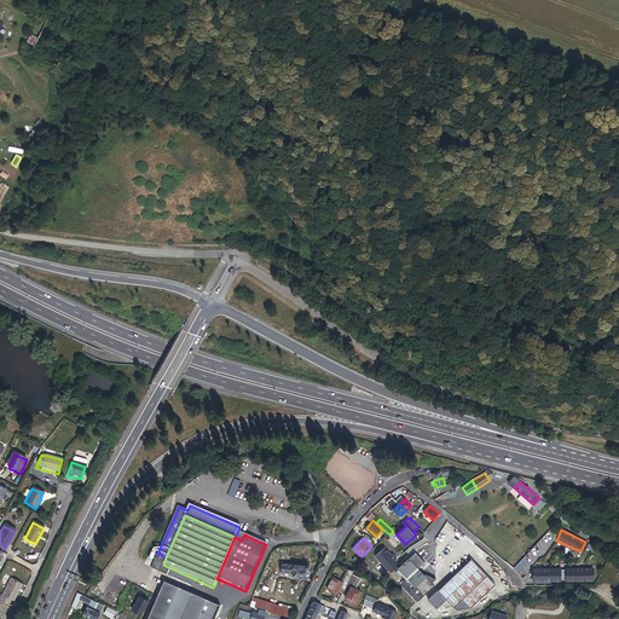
[(399,563),(394,559),(397,557),(392,553),(392,554),(385,547),(376,555),(391,571),(399,563)]
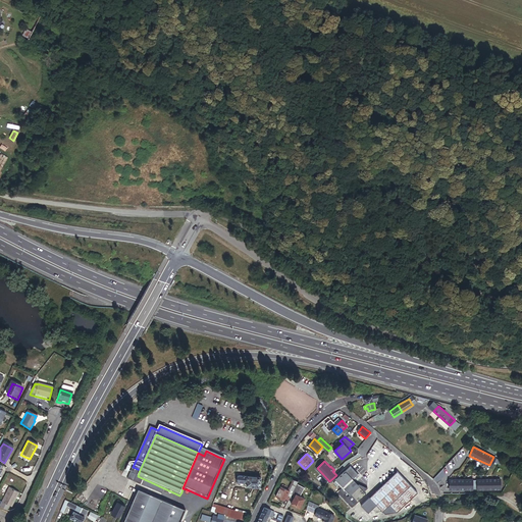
[(368,487),(356,482),(354,480),(359,474),(351,466),(336,479),(344,486),(358,501),(366,492),(364,490),(368,487)]
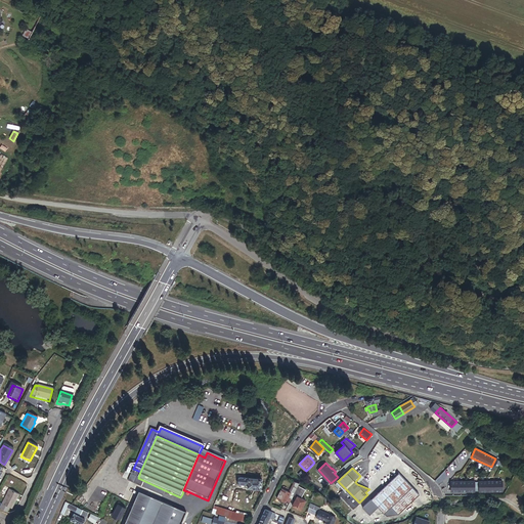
[(421,475),(413,469),(411,471),(420,477),(421,475)]
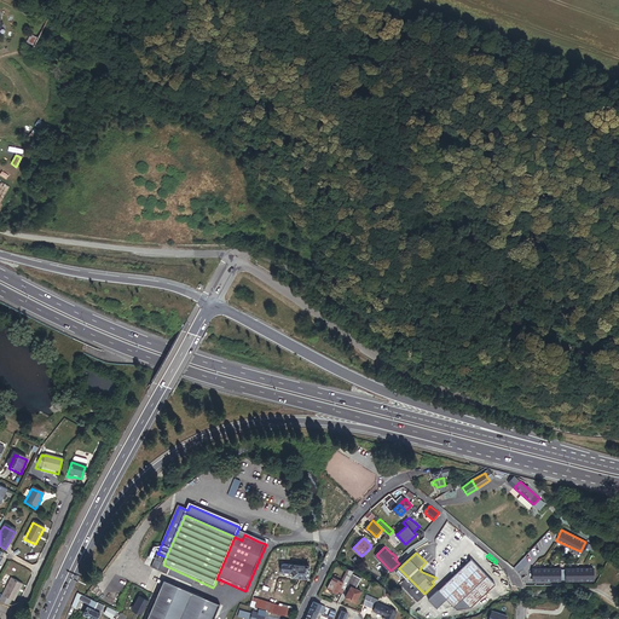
[(524,556),(513,567),(516,572),(527,562),(524,556)]
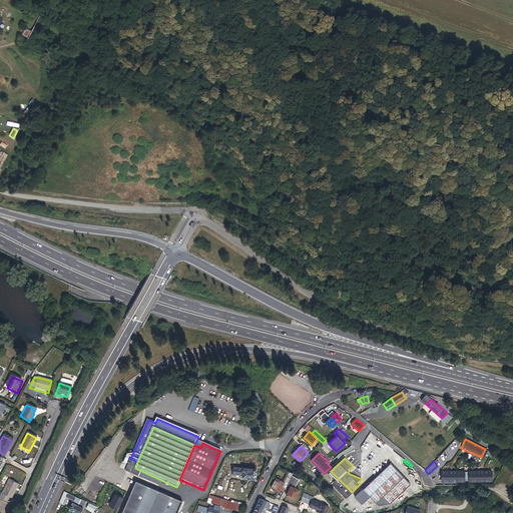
[(379,490),(391,503),(412,483),(391,463),(356,497),(364,505),(365,504),(379,490)]
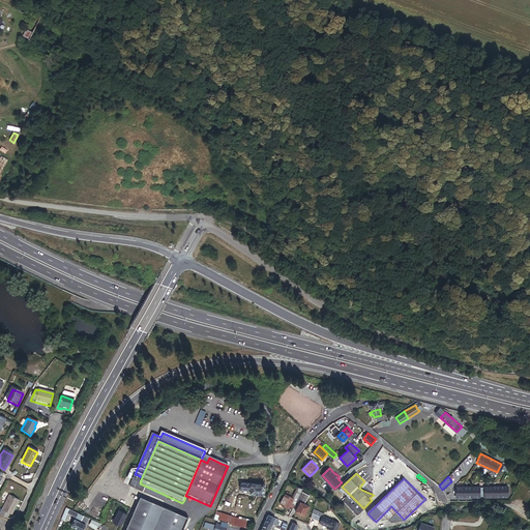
[(164,503),(167,496),(140,483),(138,483),(135,489),(135,490),(164,503)]
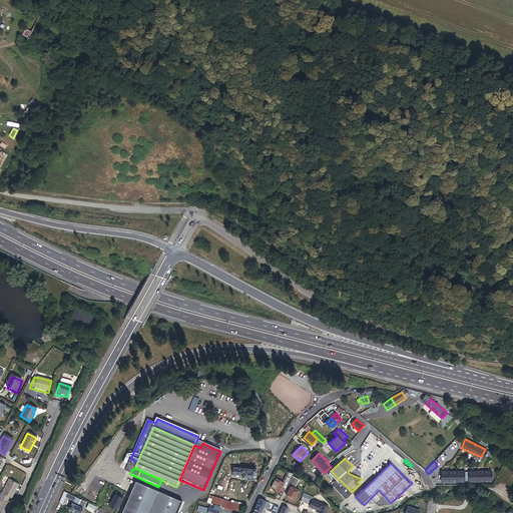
[(235,468),(233,468),(232,474),(242,475),(242,478),(255,479),(257,469),(242,468),(235,468)]
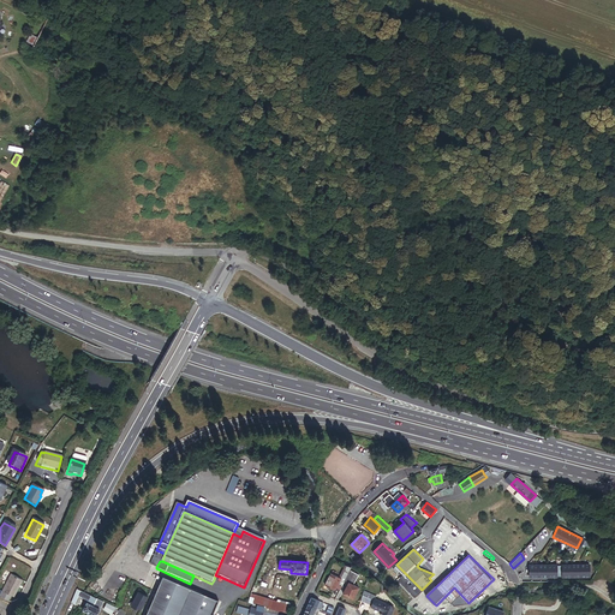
[(556,577),(556,565),(530,565),(530,575),(556,577)]
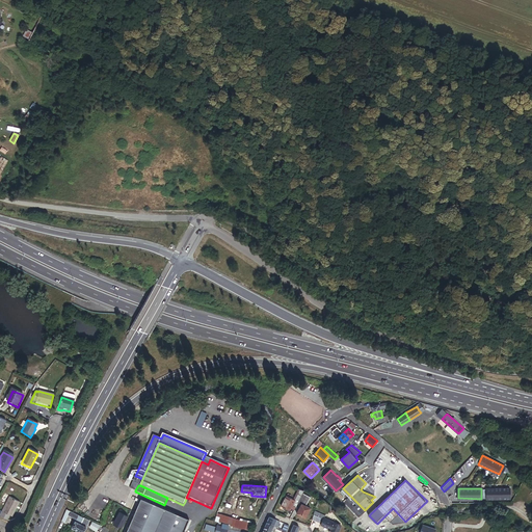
[(509,499),(509,489),(486,488),(485,499),(509,499)]
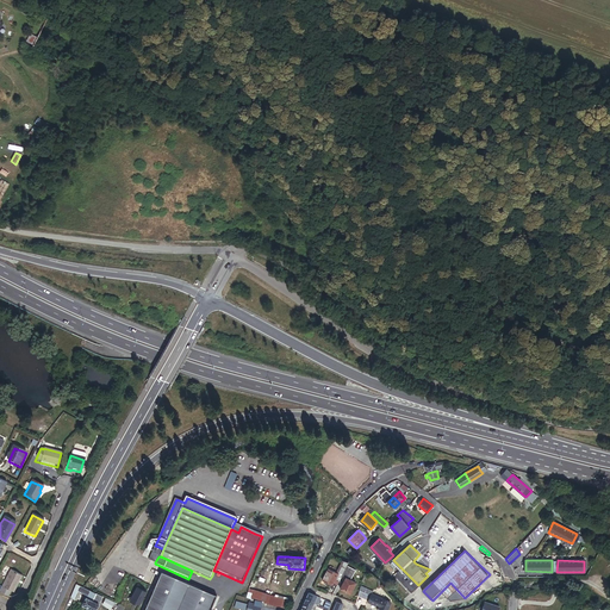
[(338,582),(348,562),(344,561),(338,573),(337,572),(329,568),(323,579),(332,584),(335,579),(338,582)]
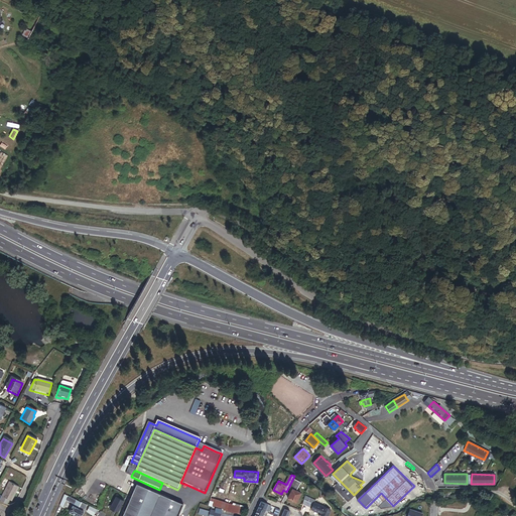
[(354,495),(340,481),(334,487),(348,501),(354,495)]
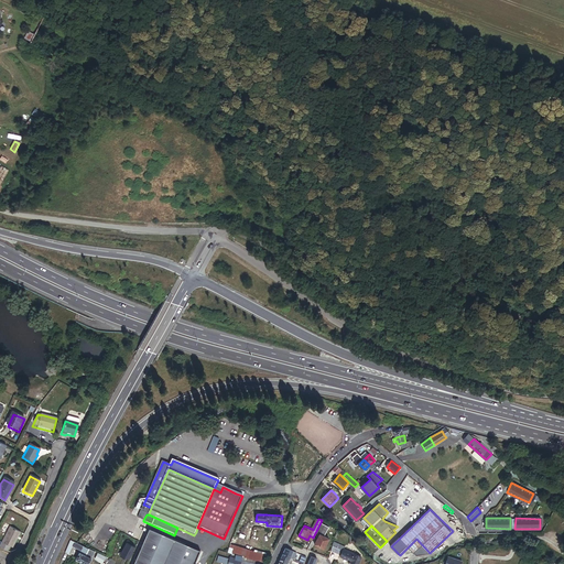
[(20,533),(9,528),(1,544),(0,543),(0,550),(7,553),(9,548),(12,550),(20,533)]
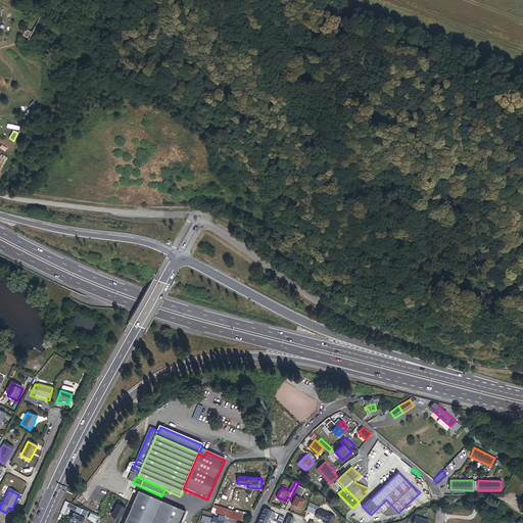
[(181,522),(185,513),(138,492),(124,522),(181,522)]
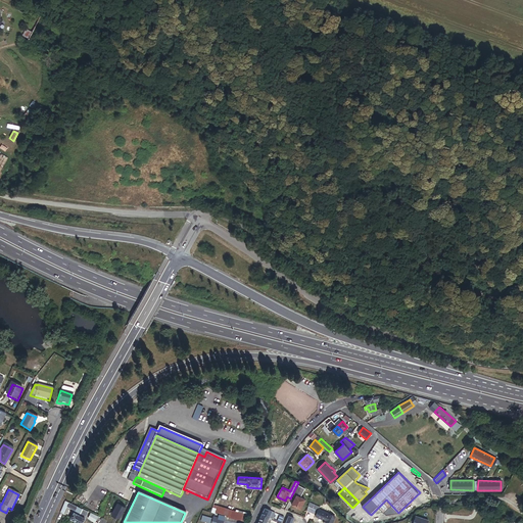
[(305,500),(298,495),(297,494),(296,495),(292,505),(300,509),(305,500)]
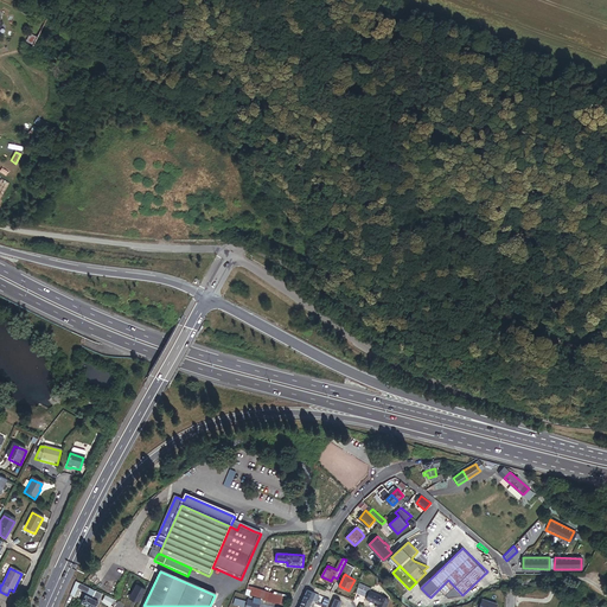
[(451,598),(462,595),(448,580),(432,596),(434,600),(447,595),(451,598)]
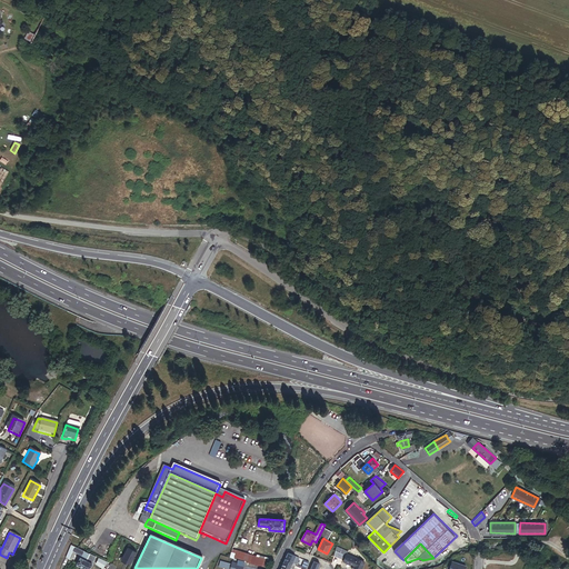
[(347,550),(338,547),(335,555),(343,558),(346,553),(347,550)]
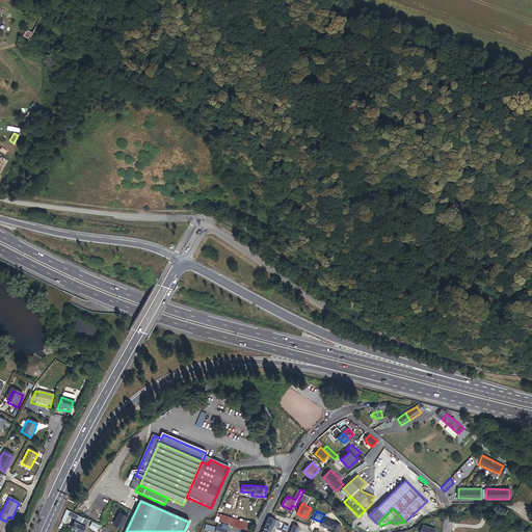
[(60,524),(64,526),(69,517),(76,522),(77,520),(87,524),(88,522),(84,520),(84,521),(67,512),(60,524)]
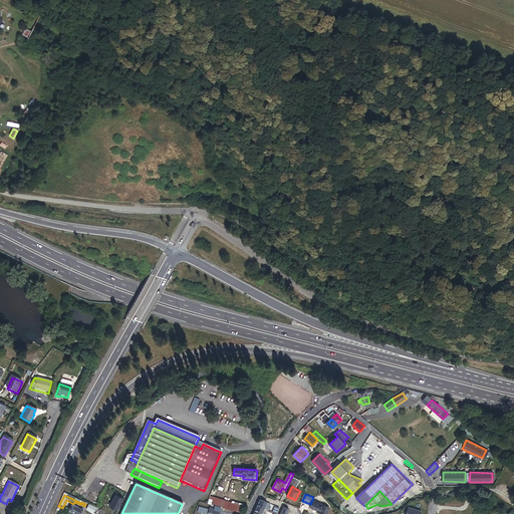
[(118,511),(123,501),(115,497),(109,508),(113,510),(114,509),(118,511)]
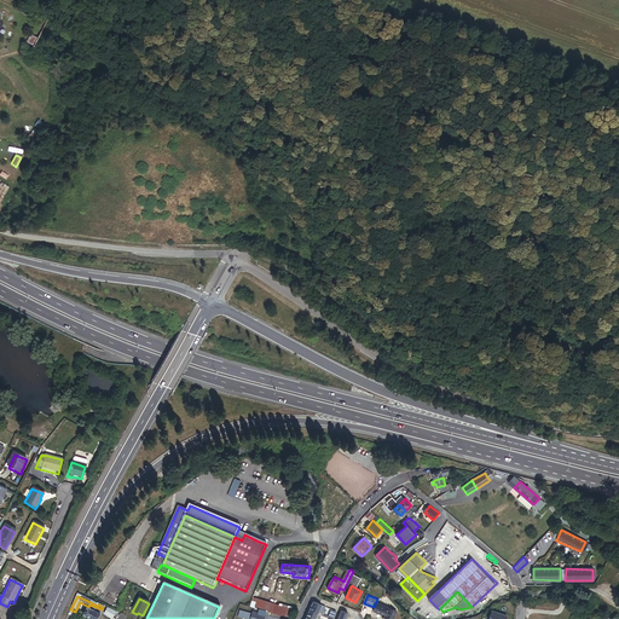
[(267,614),(284,618),(289,618),(291,609),(279,606),(278,607),(256,601),(253,600),(250,609),(254,611),(254,609),(267,613),(267,614)]
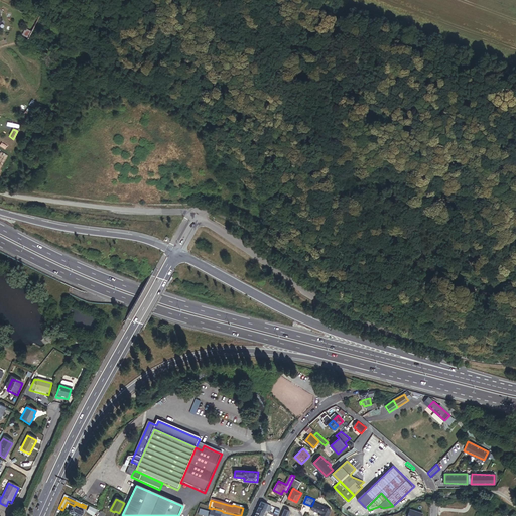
[(262,501),(261,502),(256,513),(255,515),(262,515),(265,510),(267,504),(262,501)]
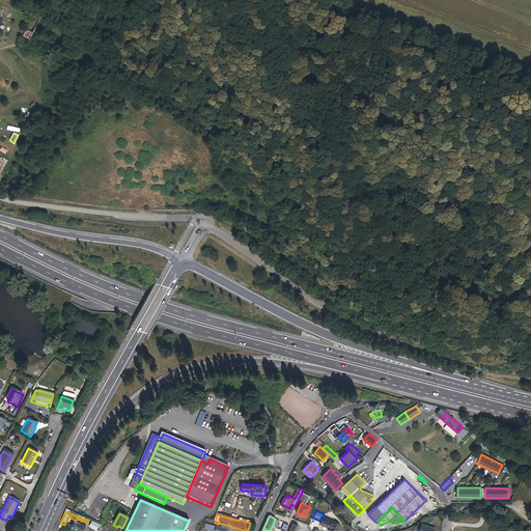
[(320,521),(319,524),(330,528),(329,530),(336,530),(340,524),(323,516),(320,521)]
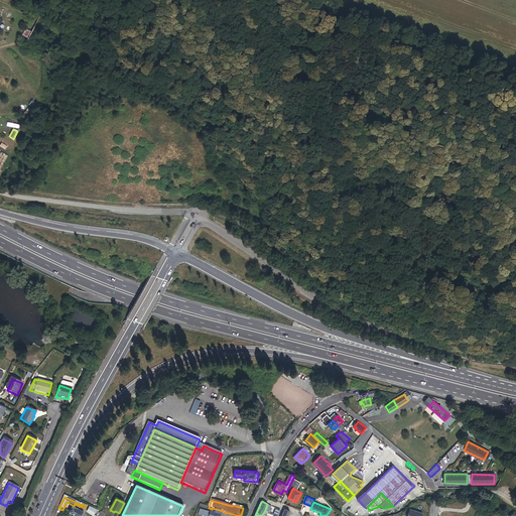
[(85,508),(75,504),(74,506),(73,508),(83,513),(85,508)]
